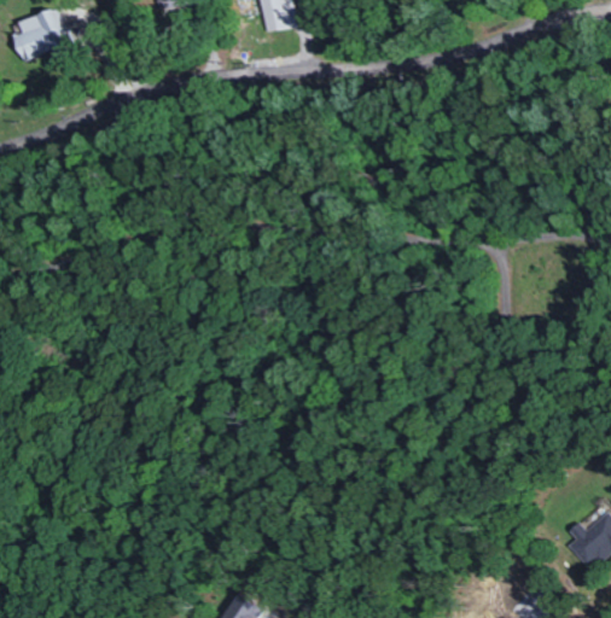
[(159,0),(164,11),(196,3),(195,0),(159,0)]
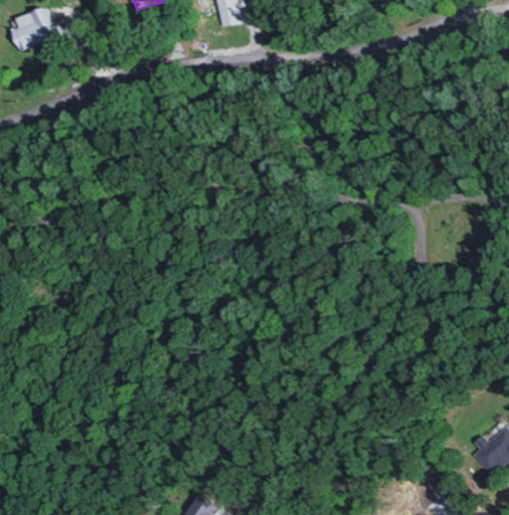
[(239,25),(237,0),(216,0),(217,25),(239,25)]
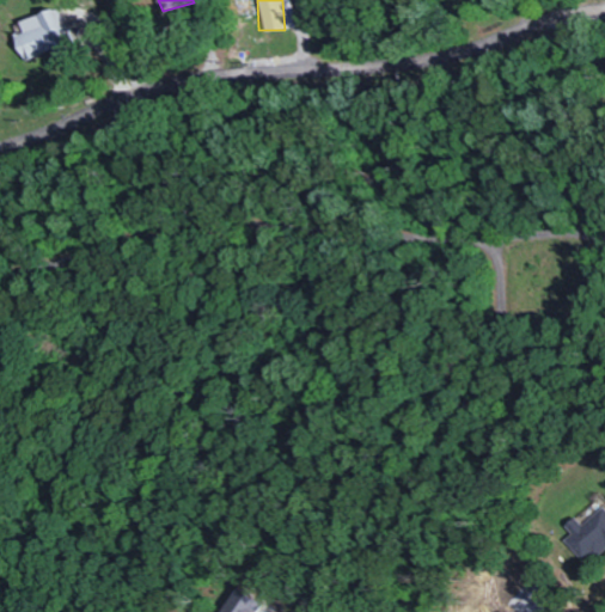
[(19,20),(24,34),(11,38),(18,61),(53,51),(54,55),(73,49),(60,8),(19,20)]
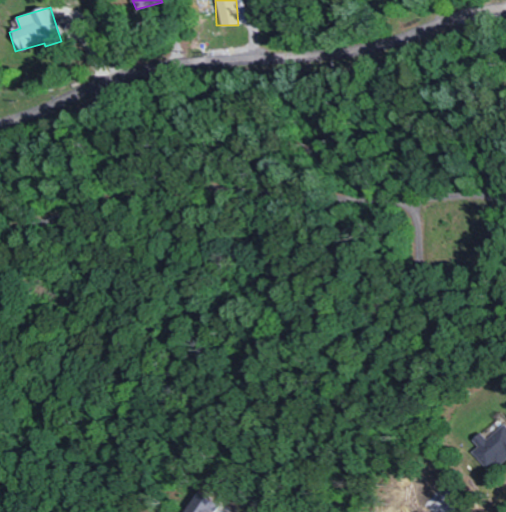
[(505,457),(505,428),(501,423),(483,438),(477,431),(470,437),(495,467),(505,457)]
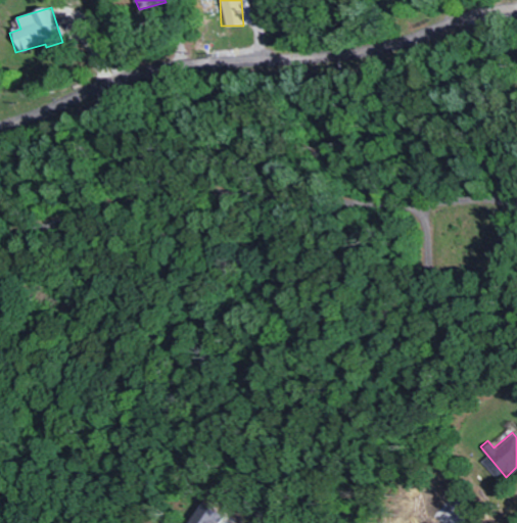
[(216,522),(222,515),(201,502),(186,522),(216,522)]
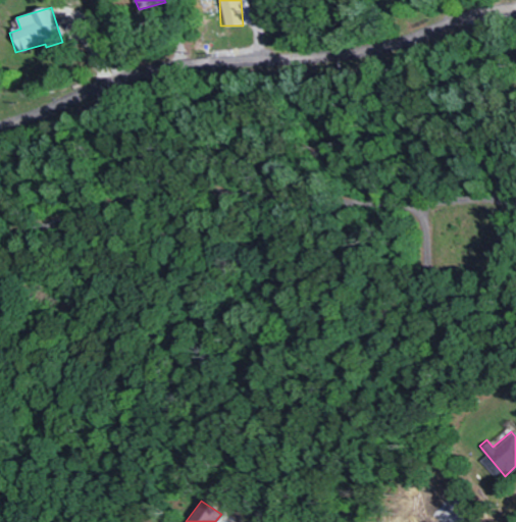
All buildings are outlined.
